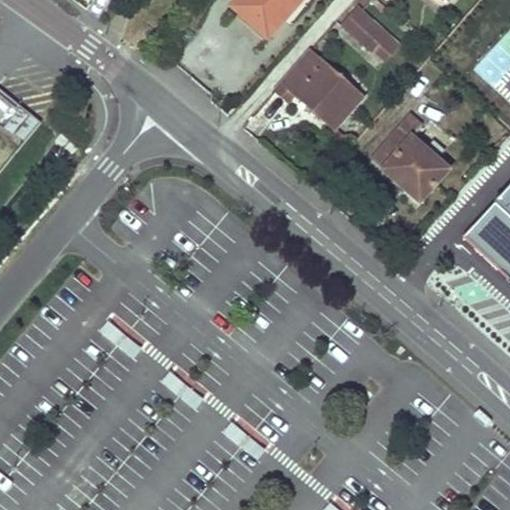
[(232,0),(228,5),(263,36),(294,0),(232,0)]
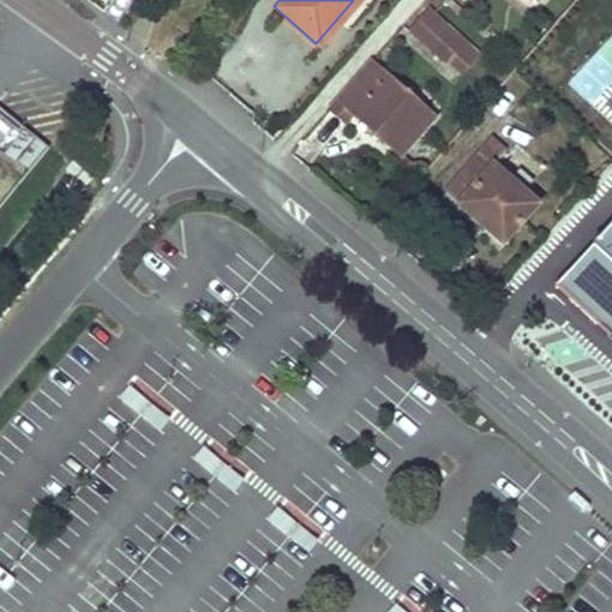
[(406,29),(457,75),(478,53),(431,11),(421,23),(415,18),(406,29)]
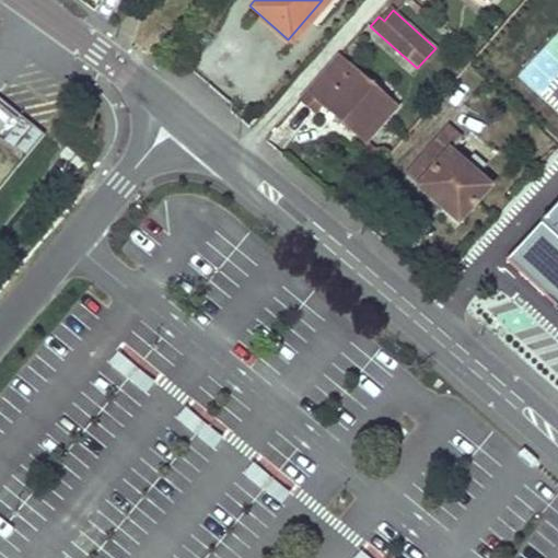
[(393,105),(337,55),(300,97),(314,111),(321,102),(363,138),(393,105)]
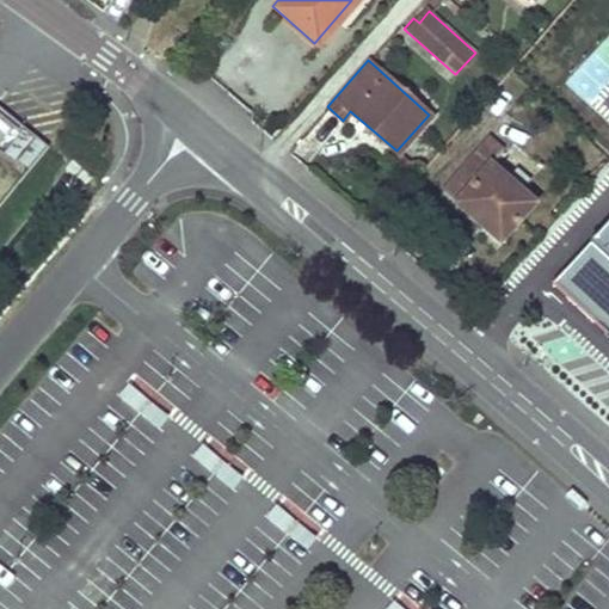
[(5,102),(0,105),(0,145),(22,168),(45,147),(5,102)]
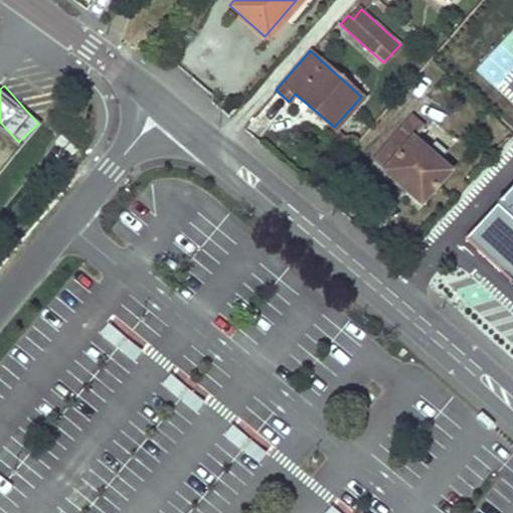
[(416,105),(431,118),(437,112),(421,99),(416,105)]
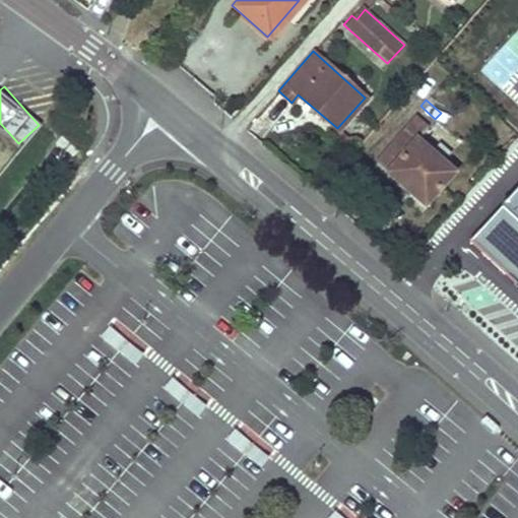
[(375,164),(425,206),(455,172),(442,160),(453,148),(441,138),(431,151),(416,139),(427,128),(414,118),(375,164)]
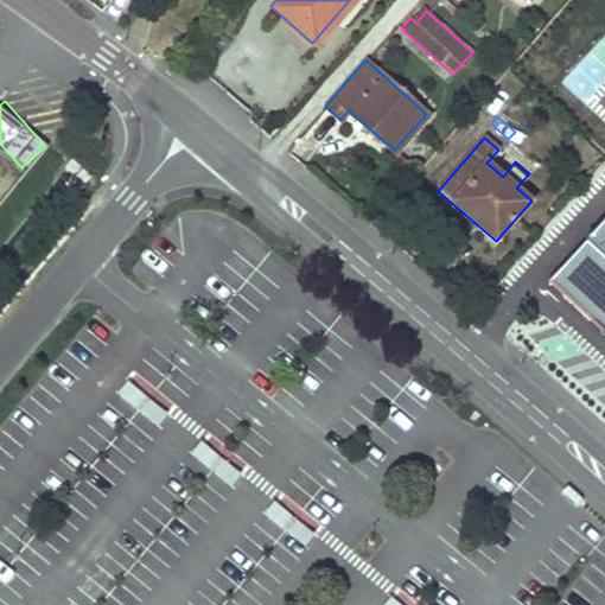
[(604,220),(586,240),(604,256),(604,220)]
